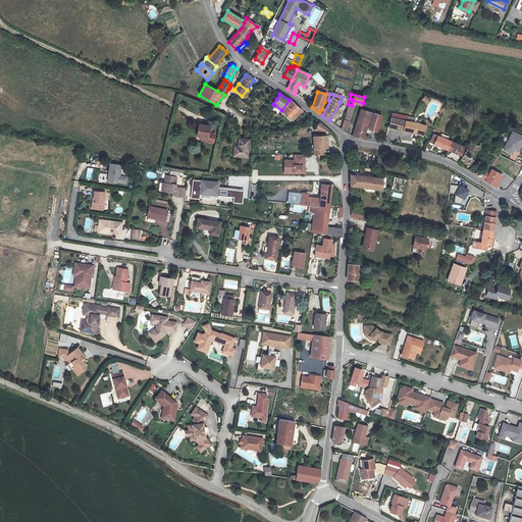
[(424,96),(421,101),(428,105),(431,100),(424,96)]
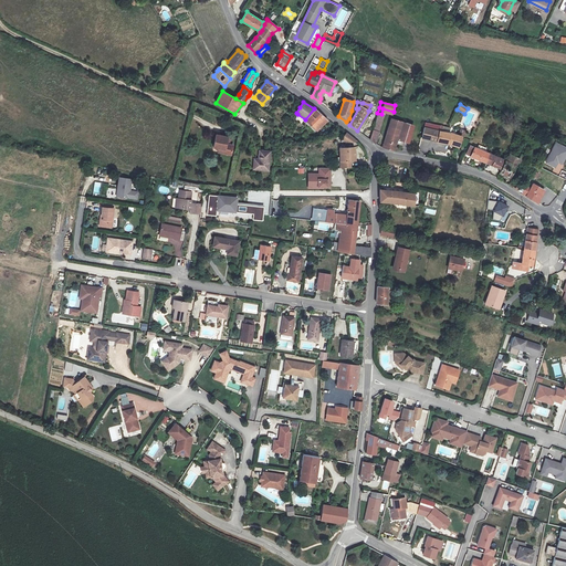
[(314,107),(305,119),(318,132),(321,129),(317,126),(325,117),(314,107)]
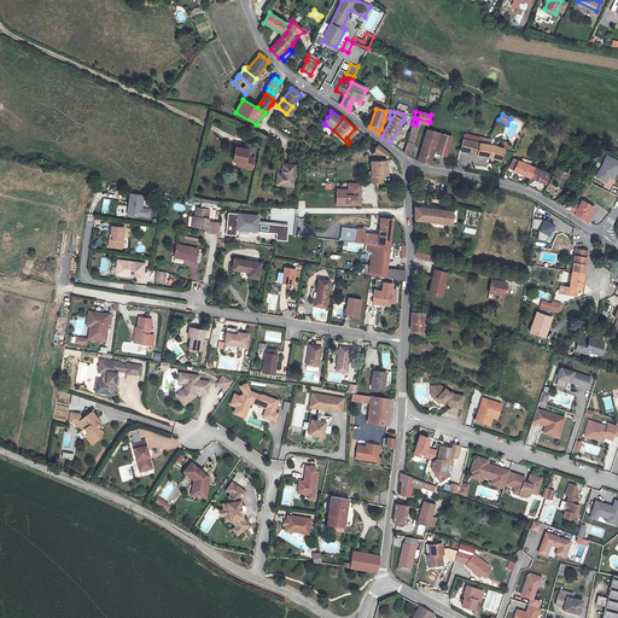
[(357,130),(355,128),(347,138),(350,141),(359,132),(357,130)]
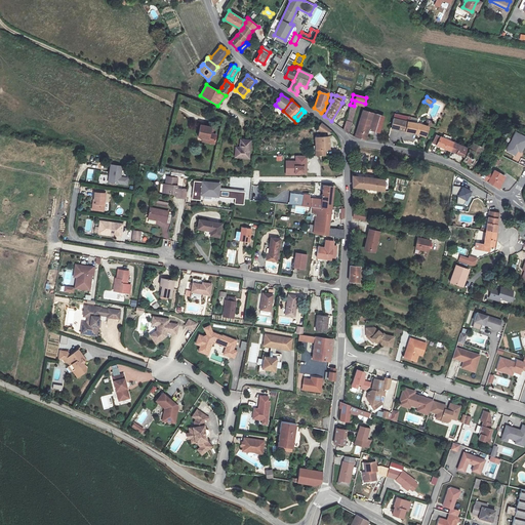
[(352,122),(355,112),(349,110),(346,120),(352,122)]
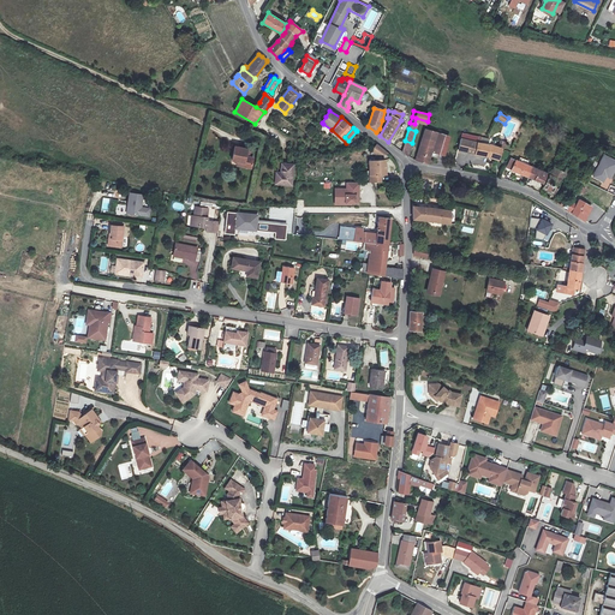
[(445,136),(425,129),(416,161),(424,163),(428,165),(431,151),(440,154),(445,136)]
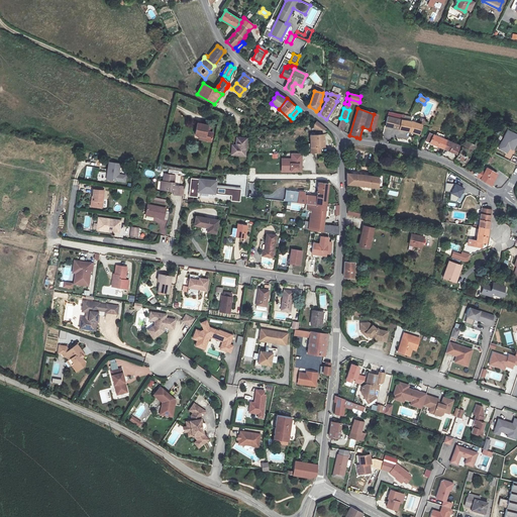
[(404,115),(389,112),(386,126),(393,128),(400,129),(407,131),(412,132),(420,135),(423,125),(410,121),(403,120),(404,115)]
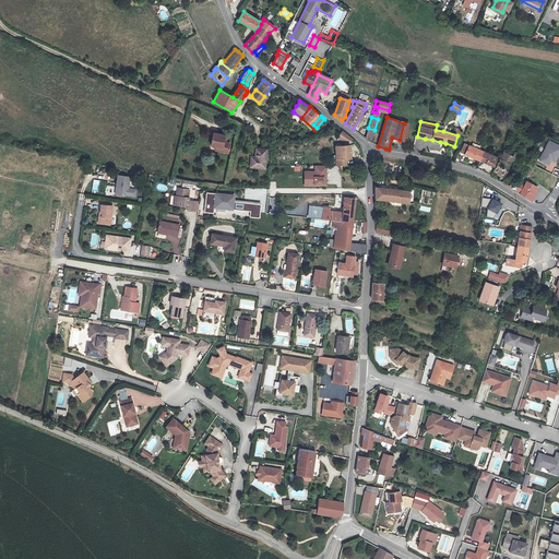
[(371,141),(375,130),(368,128),(366,138),(371,141)]
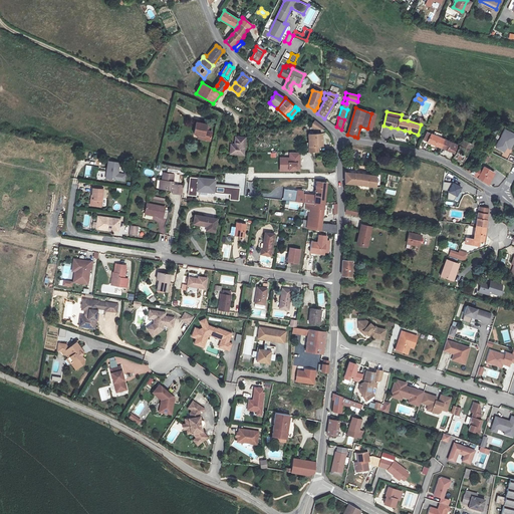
[(314,120),(312,125),(316,130),(323,129),(314,120)]
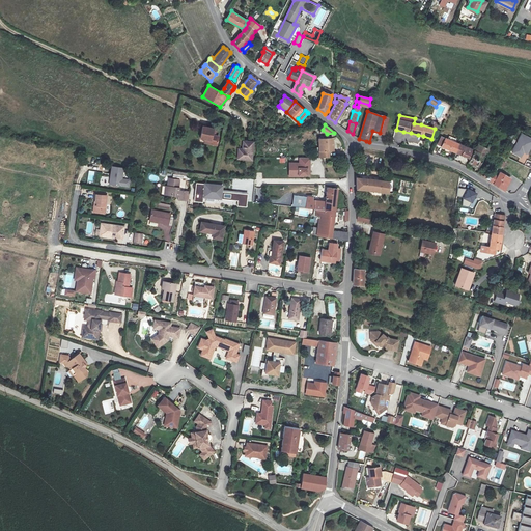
[(214,130),(203,128),(200,139),(205,140),(211,142),(210,145),(217,147),(219,138),(215,137),(213,136),(213,135),(214,130)]
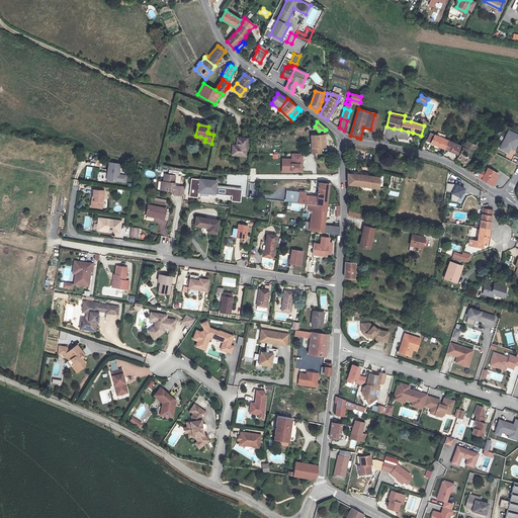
[(515,152),(517,145),(517,135),(507,131),(499,151),(509,155),(510,150),(515,152)]
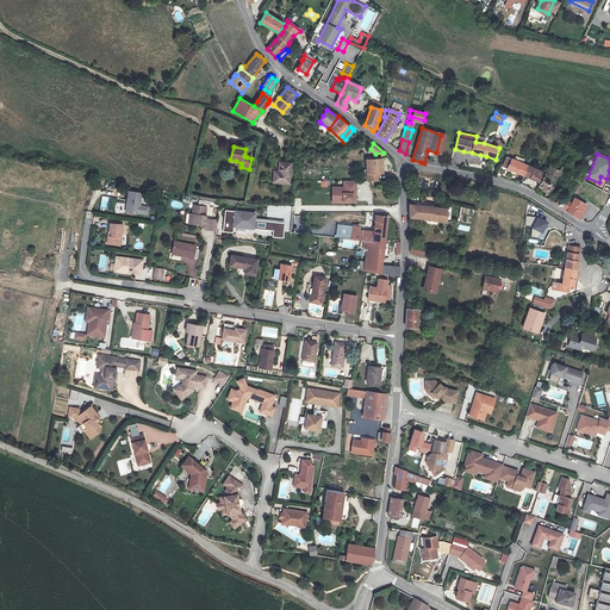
[(508,157),(503,168),(523,175),(527,166),(523,163),(524,160),(516,156),(515,161),(508,157)]
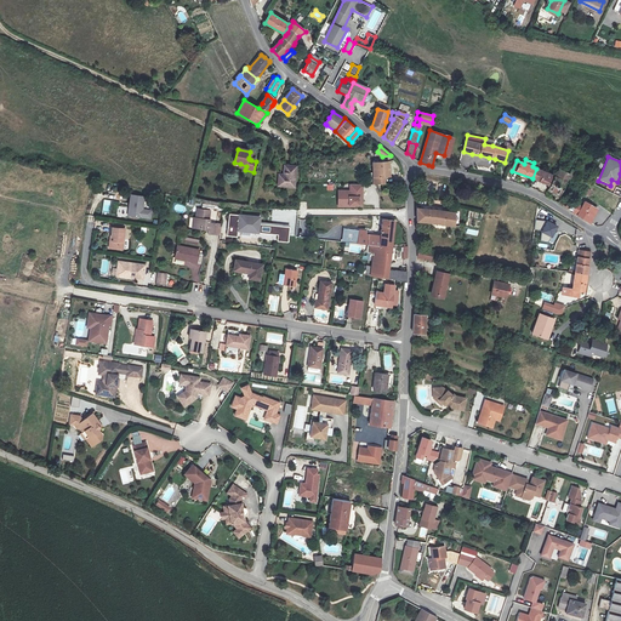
[(388,163),(375,164),(375,184),(385,184),(385,177),(389,177),(388,163)]
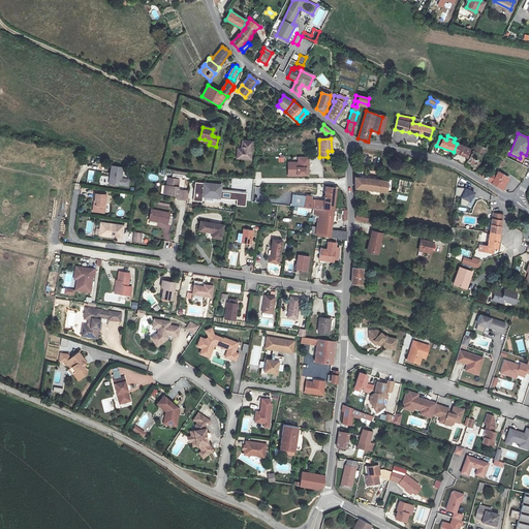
[(251,160),(253,143),(244,141),(243,151),(238,151),(237,158),(251,160)]
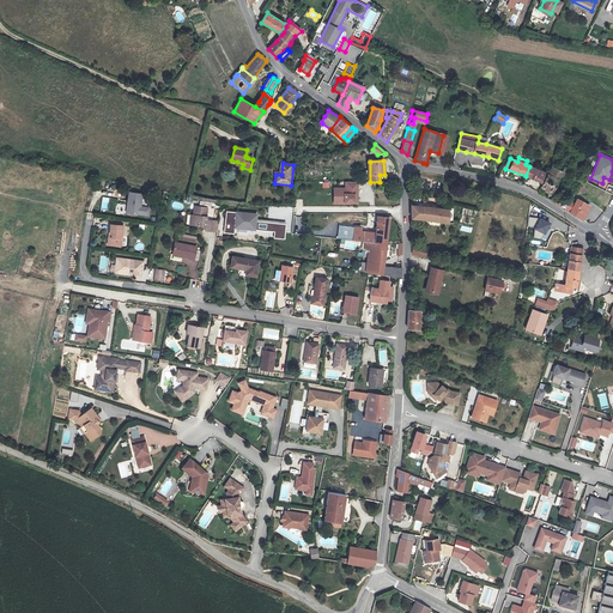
[(529,167),(526,176),(541,182),(545,173),(529,167)]
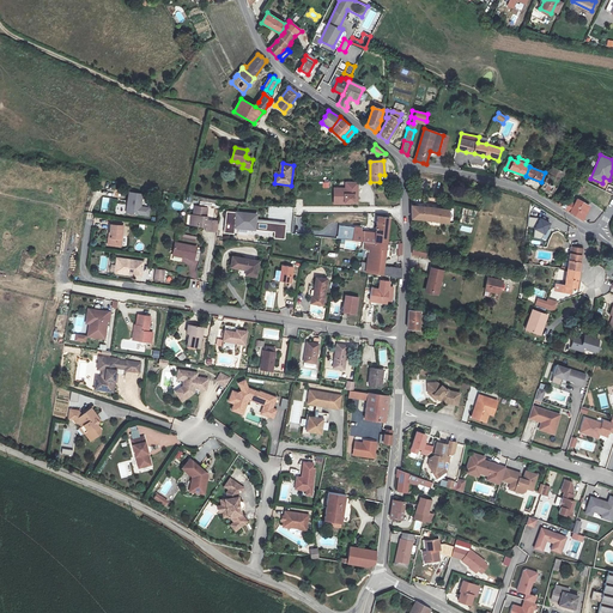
[(548,174),(547,174),(540,187),(552,192),(559,176),(564,178),(569,170),(563,168),(562,171),(552,167),(548,174)]
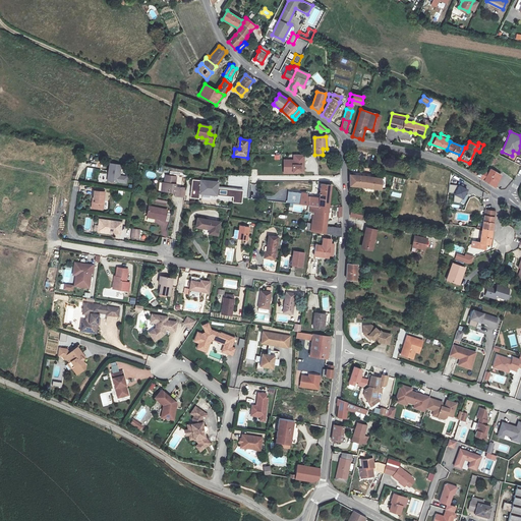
[(122,167),(111,165),(109,181),(119,183),(122,167)]
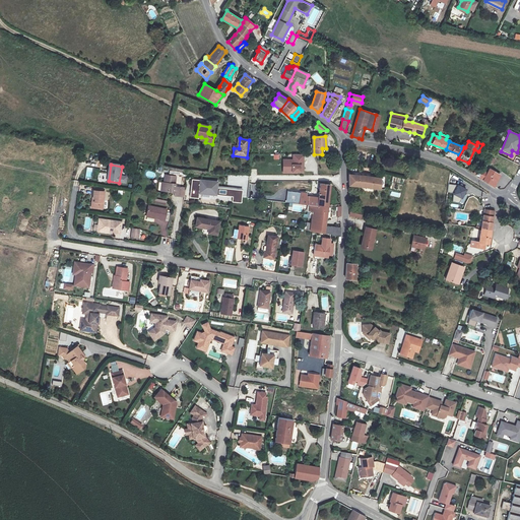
[(315,180),(316,169),(314,169),(306,168),(304,178),(315,180)]
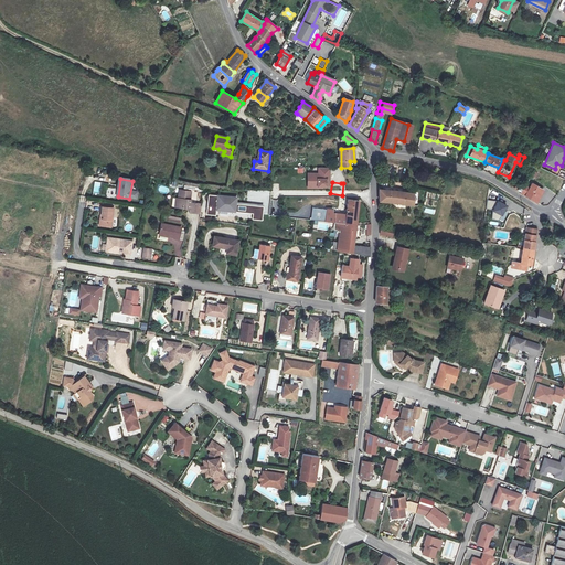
[(522,189),(521,192),(529,198),(530,199),(533,201),(536,203),(544,191),(532,183),(530,187),(525,184),(522,189)]
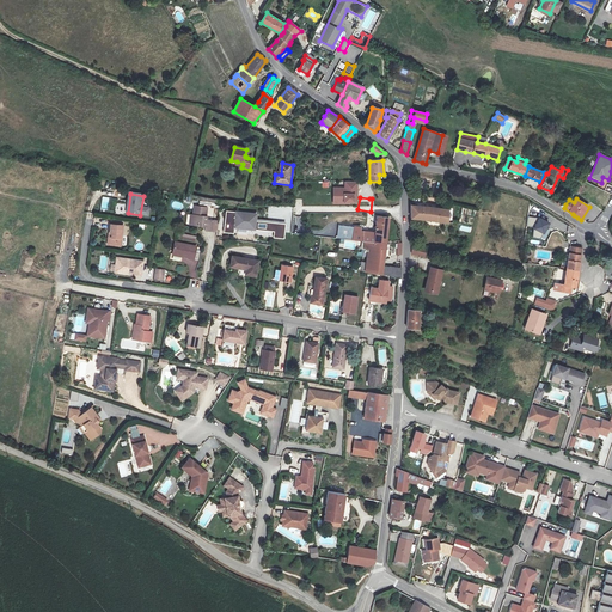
[(451,222),(451,221),(452,210),(441,209),(436,208),(430,207),(427,206),(411,206),(411,212),(411,218),(428,220),(428,219),(434,220),(442,221),(445,221),(448,222),(451,222)]
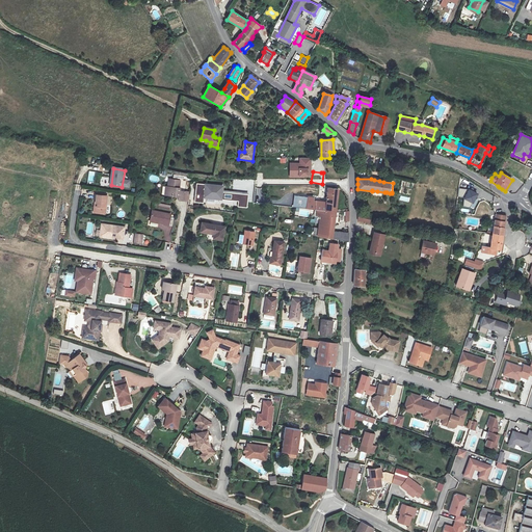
[(165,188),(164,196),(178,198),(177,202),(184,203),(185,192),(179,191),(180,181),(168,180),(167,188),(165,188)]
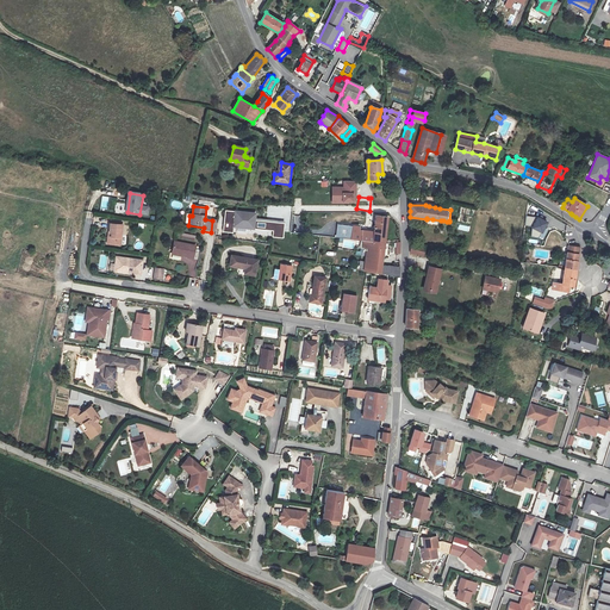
[(256,212),(225,210),(223,231),(234,232),(234,226),(273,230),(273,237),(284,238),(285,223),(255,221),(256,212)]
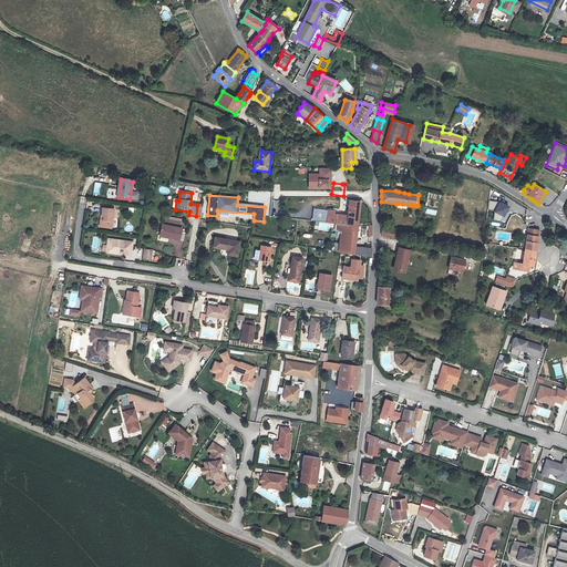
[(329,210),(328,223),(342,224),(358,226),(360,203),(346,200),(344,200),(343,216),(334,215),(334,212),(329,210)]
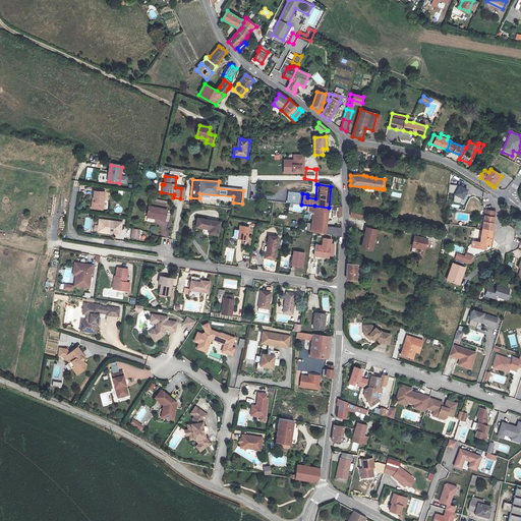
[(455,194),(457,186),(450,184),(448,192),(455,194)]
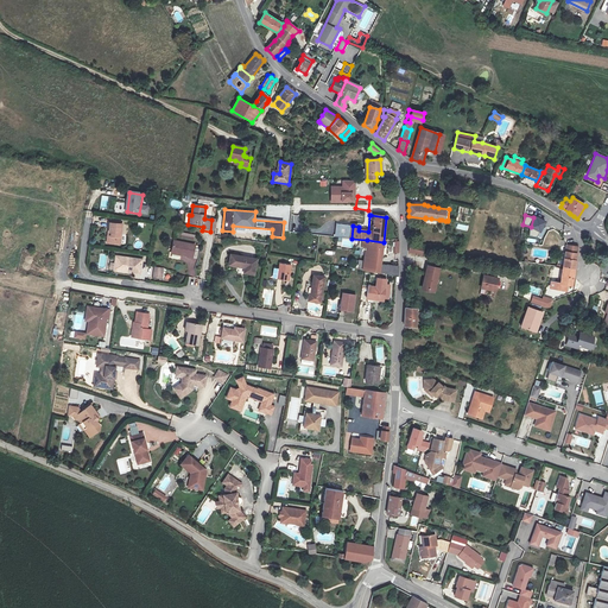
[(529,235),(540,239),(545,220),(533,217),(529,235)]
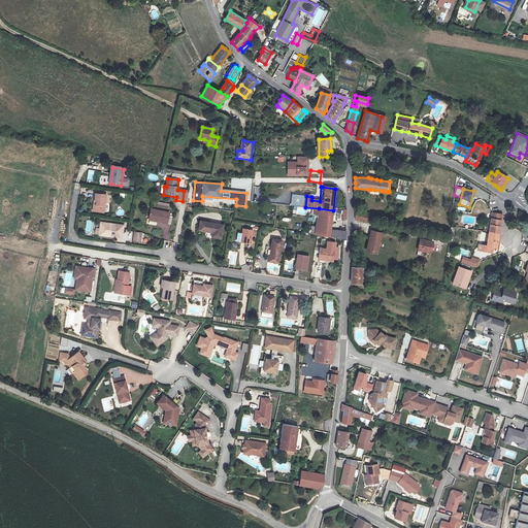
[(104,211),(106,195),(96,193),(95,198),(97,198),(95,210),(104,211)]
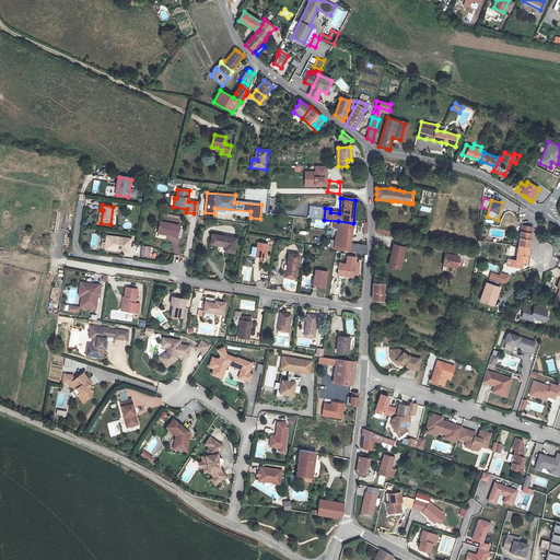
[(182,225),(161,221),(159,232),(173,235),(172,237),(178,238),(182,225)]
